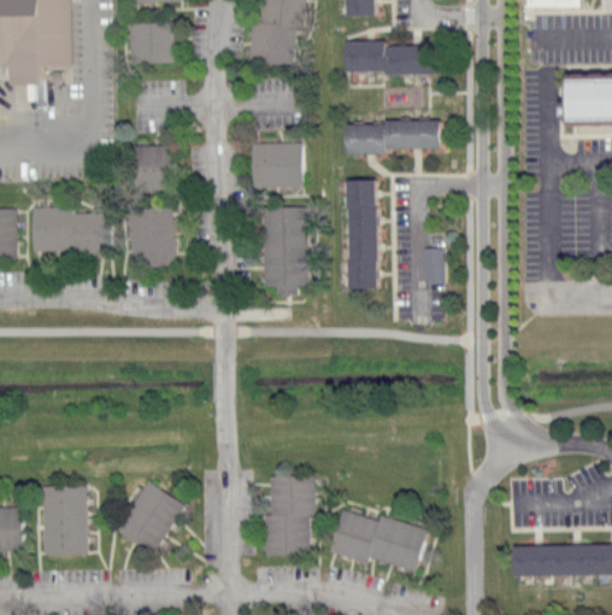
[(0,0),(70,0),(70,66),(45,66),(45,87),(9,87),(9,68),(0,68),(0,0)]
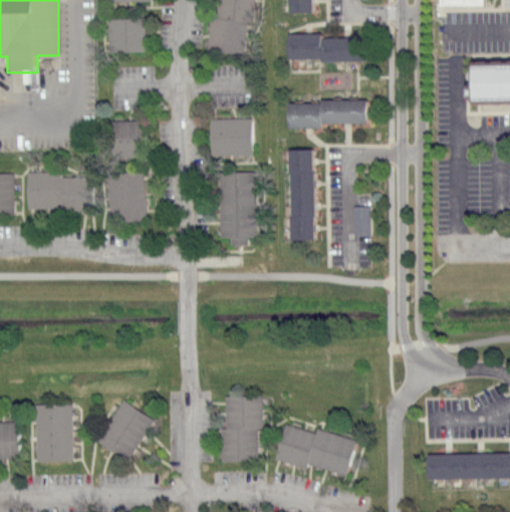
[(206,51),(212,0),(254,0),(247,56),(206,51)]
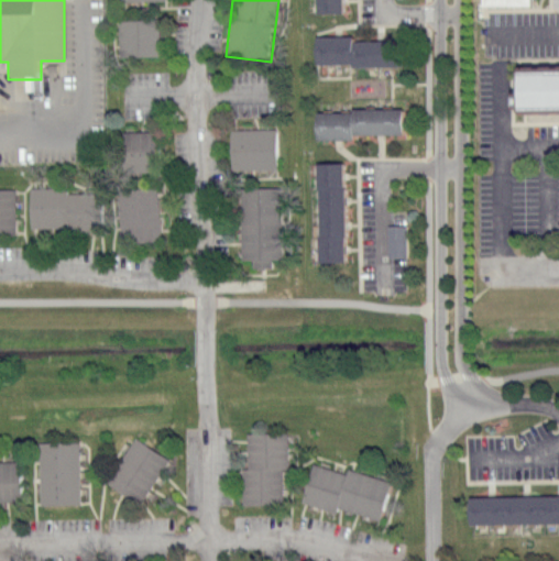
[(314,0),(342,0),(342,13),(315,14),(314,0)]
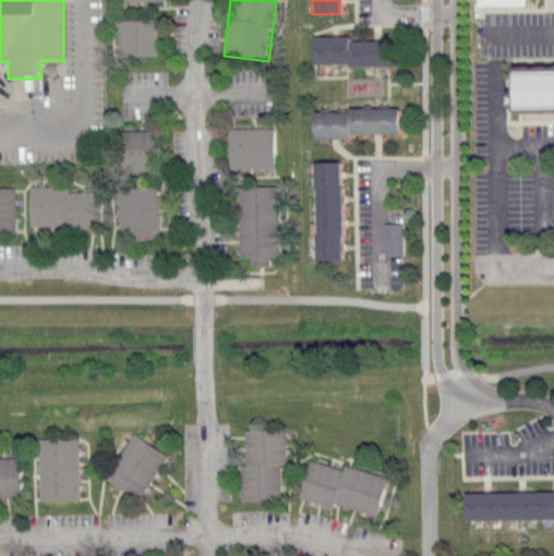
[(480,0),(528,0),(529,8),(481,9),(480,0)]
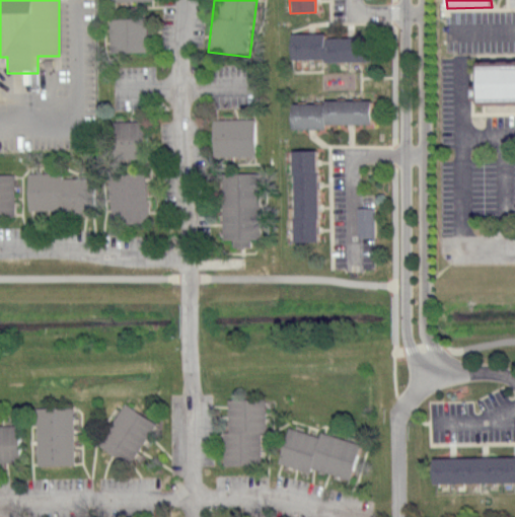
[(106,19),(107,54),(148,53),(148,19),(106,19)]
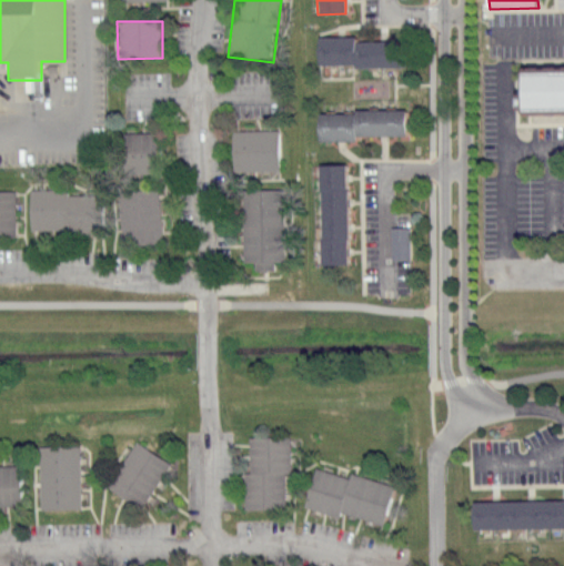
[(320,38),(319,67),(354,67),(354,70),(408,70),(408,43),(358,42),(358,38),(320,38)]
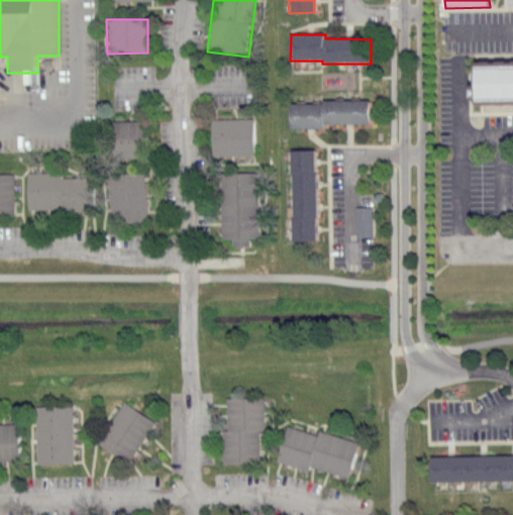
[(512,62),(477,63),(478,106),(512,105),(512,62)]
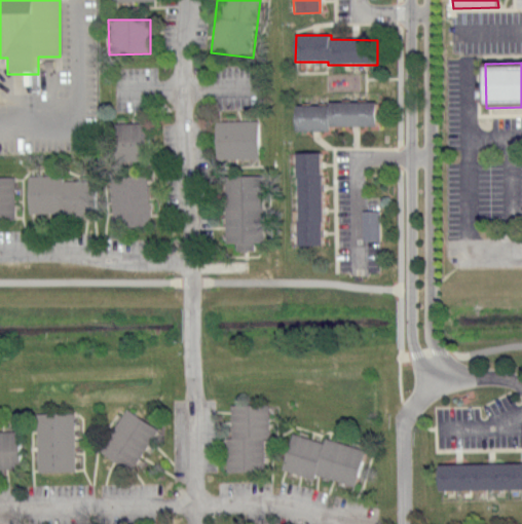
[(295,106),(295,133),(310,133),(331,133),(331,125),(351,126),(375,126),(376,103),(328,103),(328,107),(295,106)]
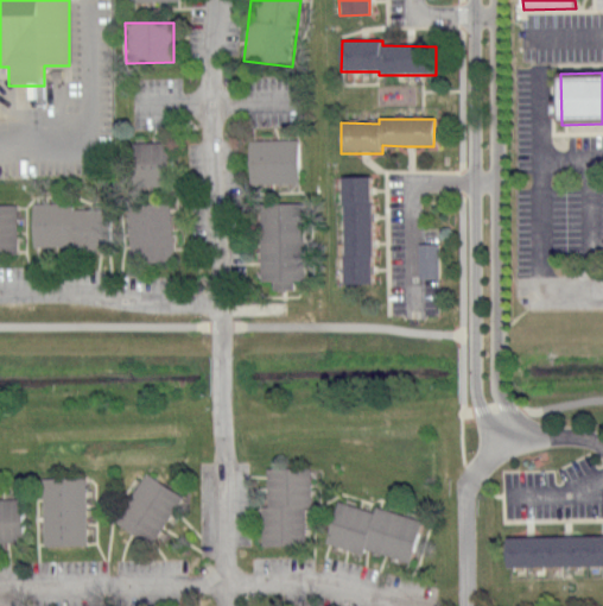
[(127,143),(128,189),(171,188),(170,141),(127,143)]
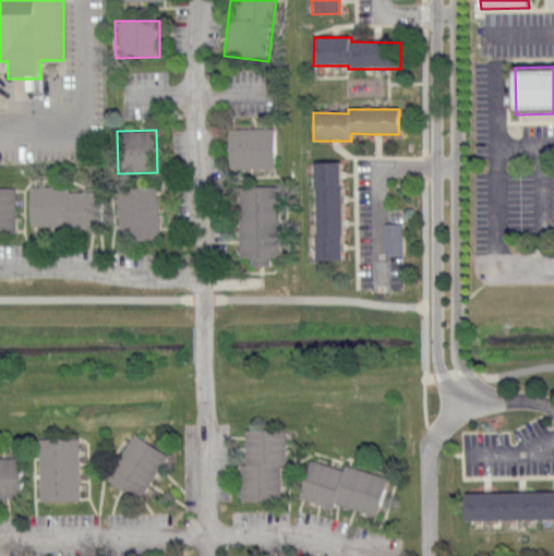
[(228,130),(228,170),(273,170),(272,130),(228,130)]
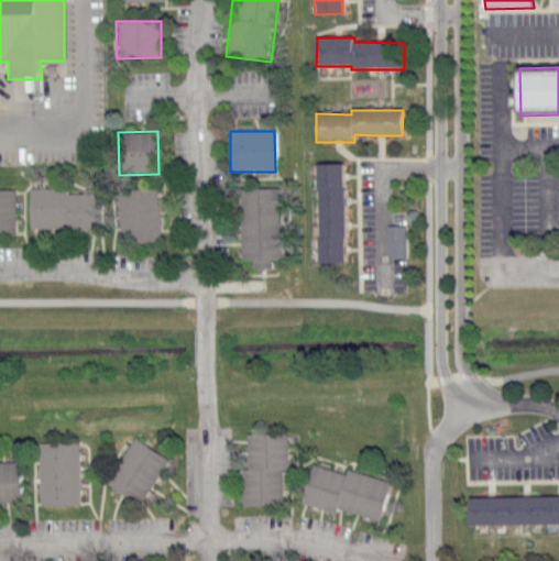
[(317,165),(343,165),(343,176),(343,201),(344,226),(344,250),(344,263),(318,264),(317,165)]
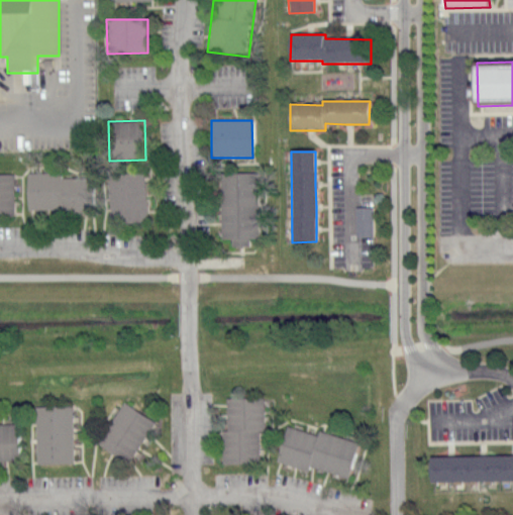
[(103,177),(142,172),(148,223),(109,228),(103,177)]
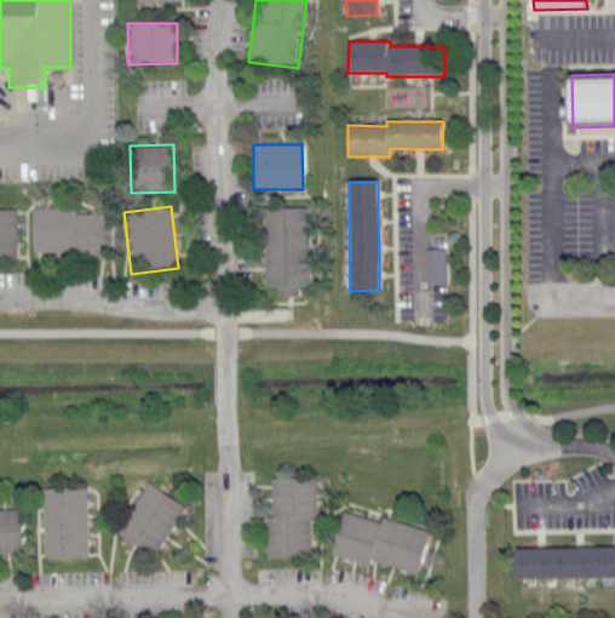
[(262,207),(305,207),(306,289),(297,286),(298,296),(277,296),(277,285),(263,286),(262,207)]
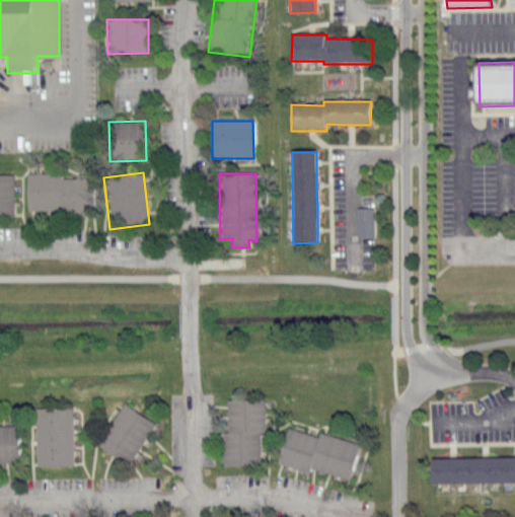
[(0,218),(14,218),(14,175),(0,175),(0,218)]
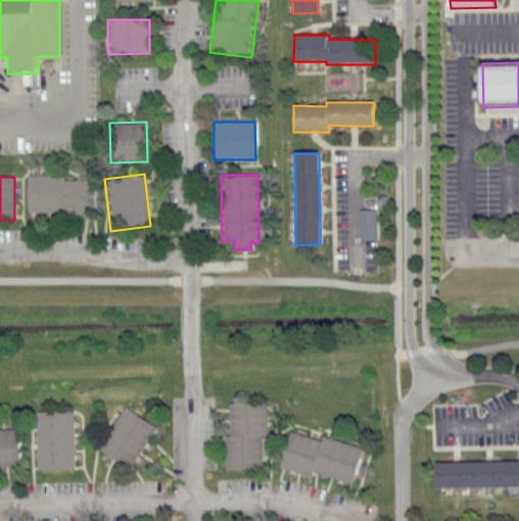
[(28,177),(28,214),(59,214),(60,218),(94,218),(94,184),(58,184),(58,178),(28,177)]
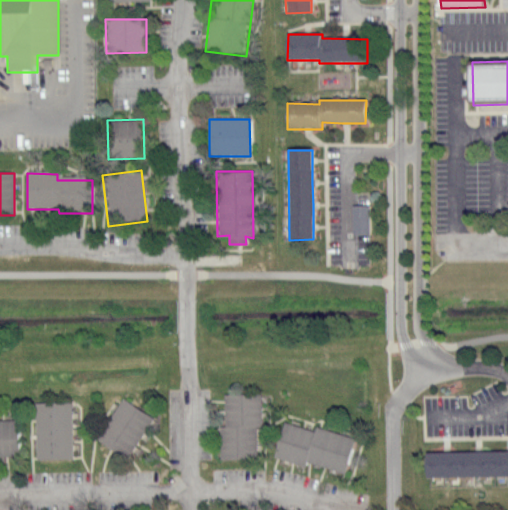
[(367,206),(350,207),(350,236),(368,236),(367,206)]
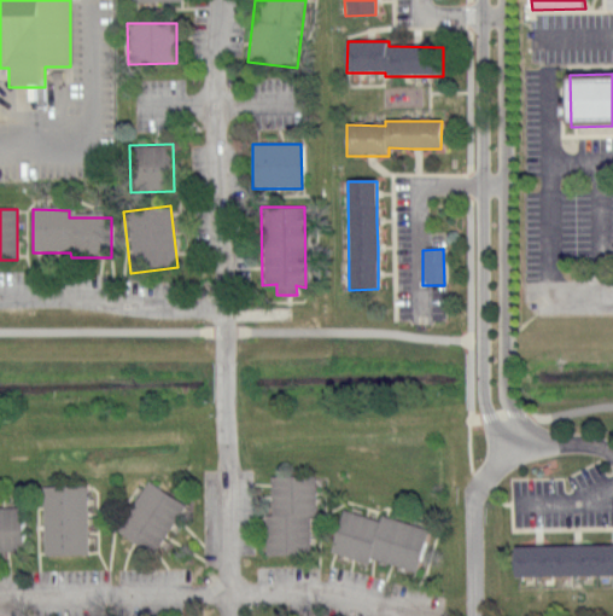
[(268,477),(313,476),(314,517),(308,517),(309,556),(264,557),(264,516),(269,516),(268,477)]
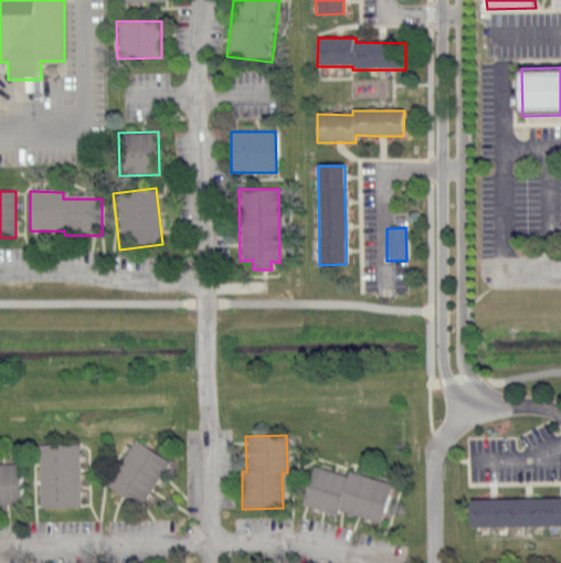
[(102,485),(134,438),(170,463),(138,509),(102,485)]
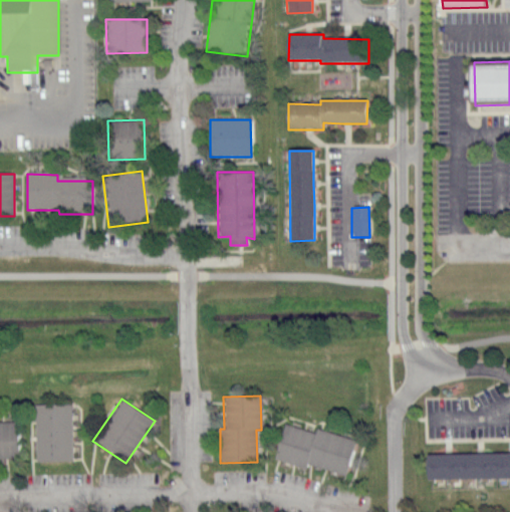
[(35,406),(72,405),(72,407),(72,428),(73,443),(73,459),(73,462),(36,463),(36,460),(35,407),(35,406)]
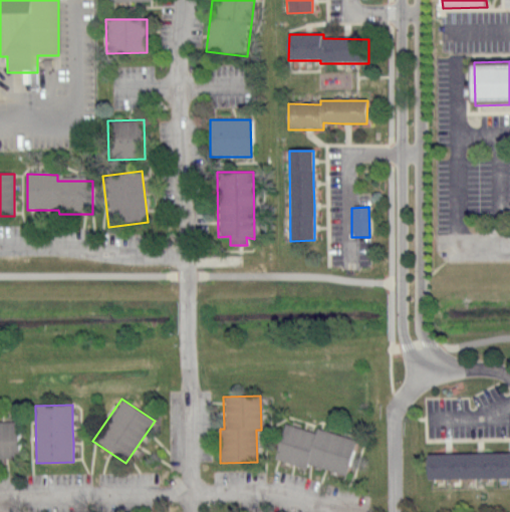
[(0,460),(18,460),(17,423),(0,423),(0,460)]
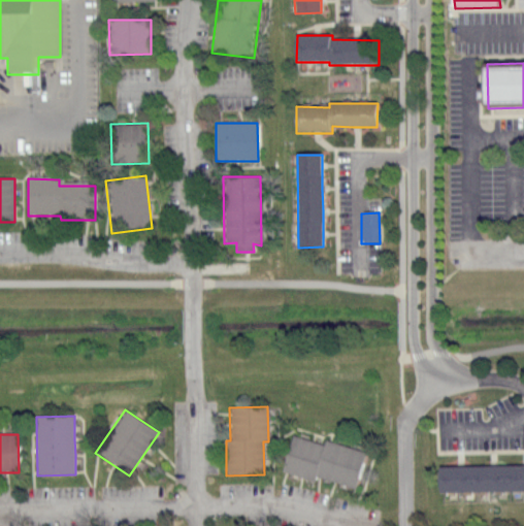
[(281,471),(292,435),(323,446),(325,439),(368,453),(356,492),(314,479),(313,482),(281,471)]
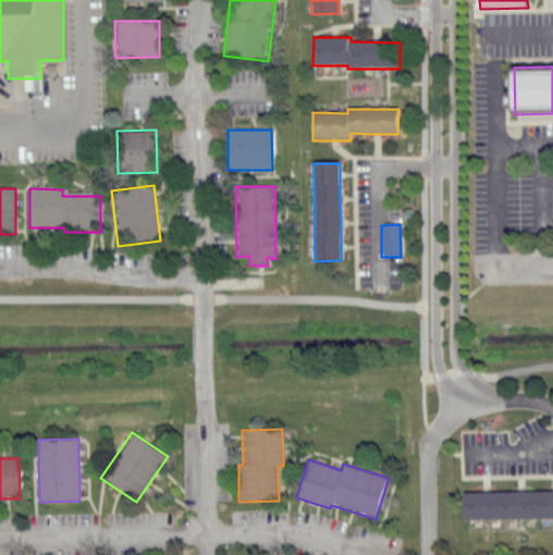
[(465,492),(465,520),(552,519),(552,491),(518,492),(482,492),(465,492)]
